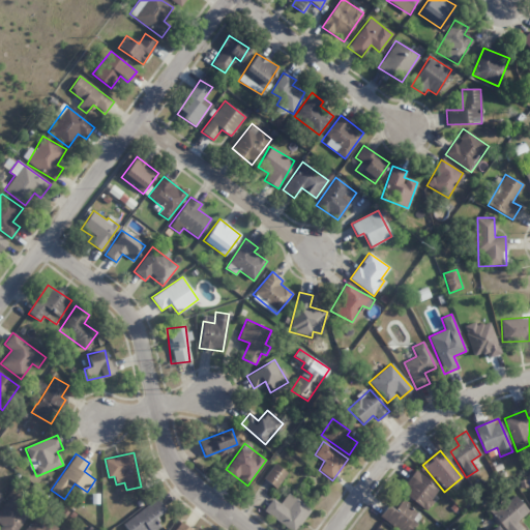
[(275,488),(288,472),(275,463),(263,479),(275,488)]
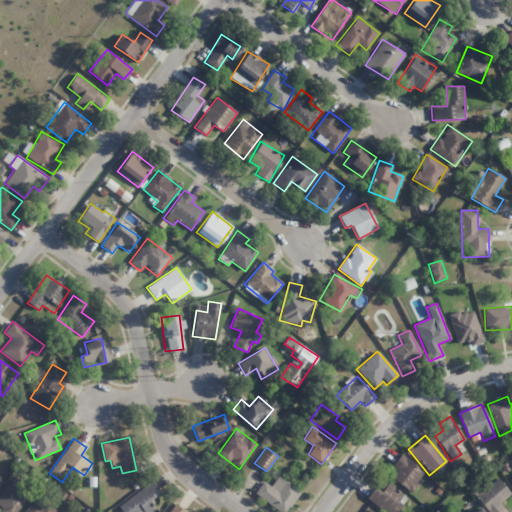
[(425,472),(400,455),(386,475),(411,492),(425,472)]
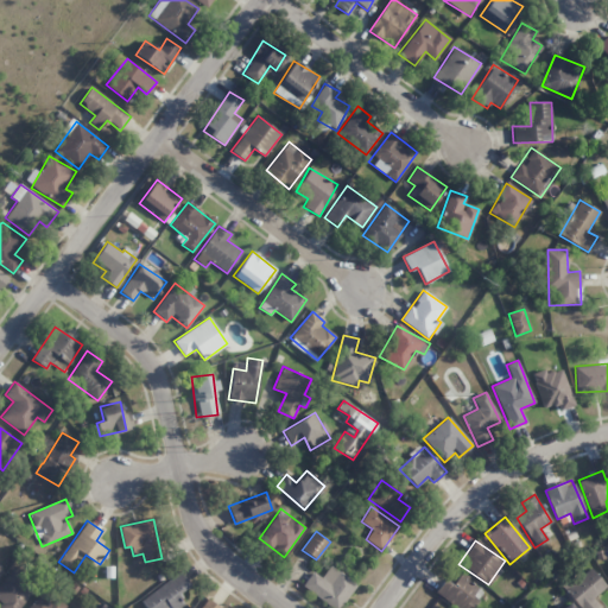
[(322,577),(311,571),(302,588),(336,607),(340,607),(356,582),(329,565),(322,577)]
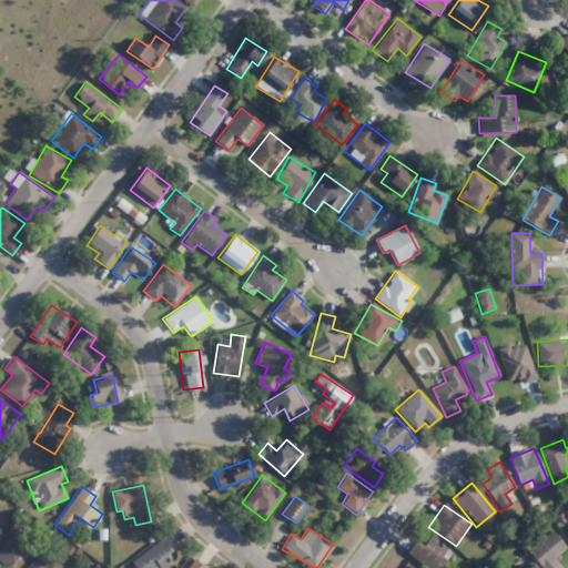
[(558,567),(560,567),(554,557),(566,549),(551,528),(526,546),(540,567),(558,567)]
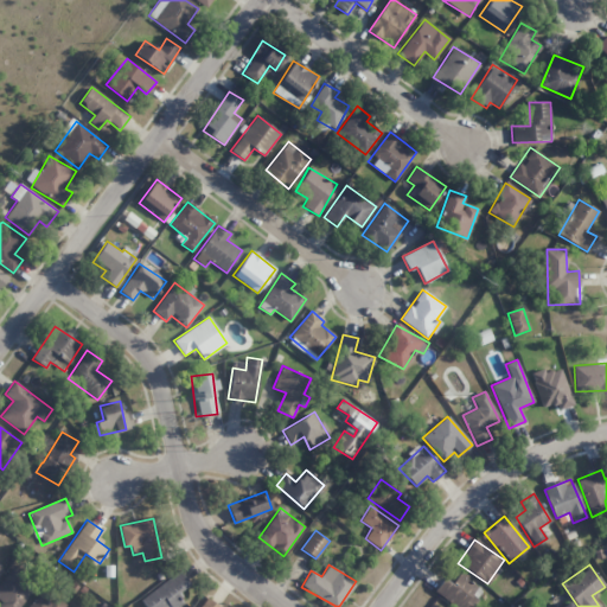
[(0,582),(0,600),(5,605),(2,606),(19,606),(36,586),(11,568),(0,582)]
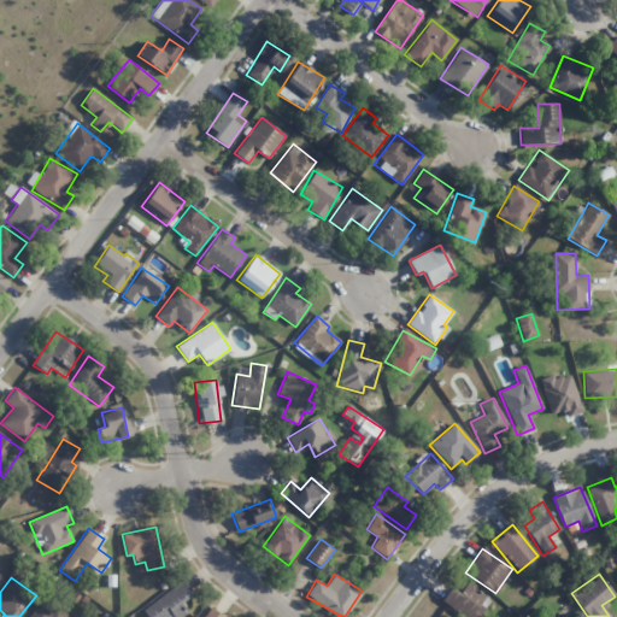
[(181,616),(187,613),(180,604),(193,594),(183,580),(142,609),(148,616),(181,616)]
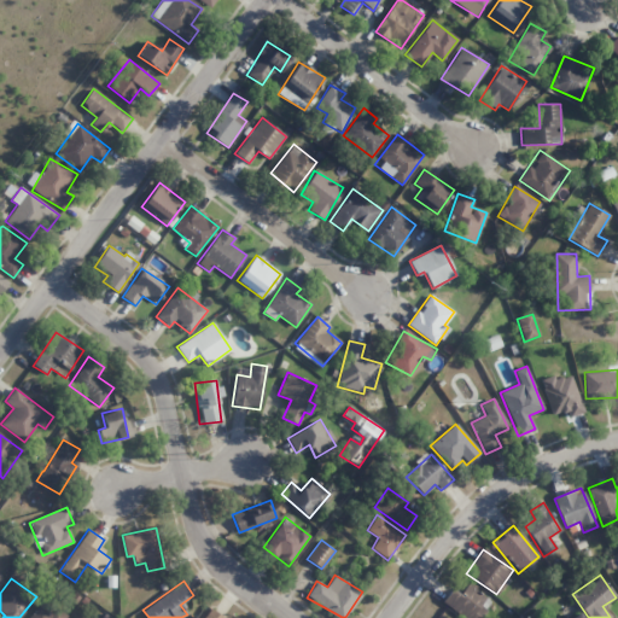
[(459,595),(450,589),(442,602),(467,617),(472,617),(485,596),(465,584),(459,595)]
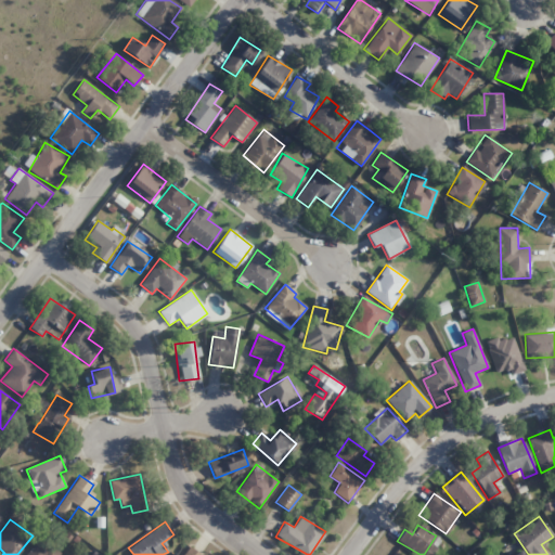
[(26,554),(57,554),(60,553),(38,538),(26,554)]
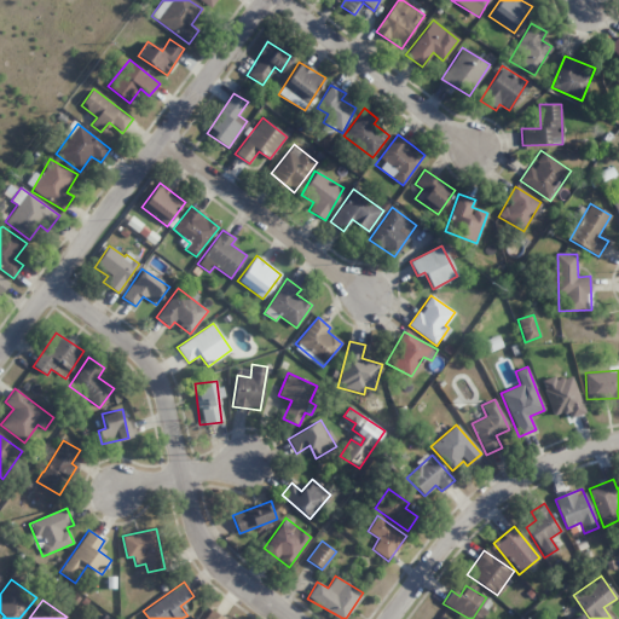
[(225,618),(210,608),(202,618),(225,618)]
